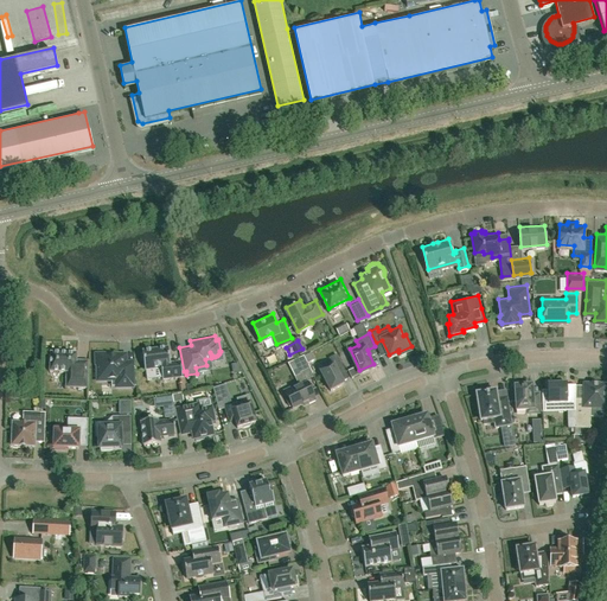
[(145,366),(161,364),(163,376),(183,373),(180,358),(179,358),(170,359),(168,344),(142,347),(142,349),(141,350),(141,355),(144,356),(145,366)]
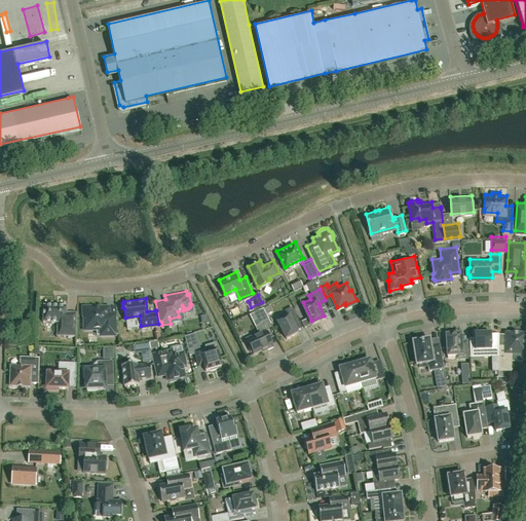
[(44,319),(58,320),(57,333),(76,333),(77,308),(66,308),(66,304),(67,304),(67,303),(43,302),(43,319),(44,319)]
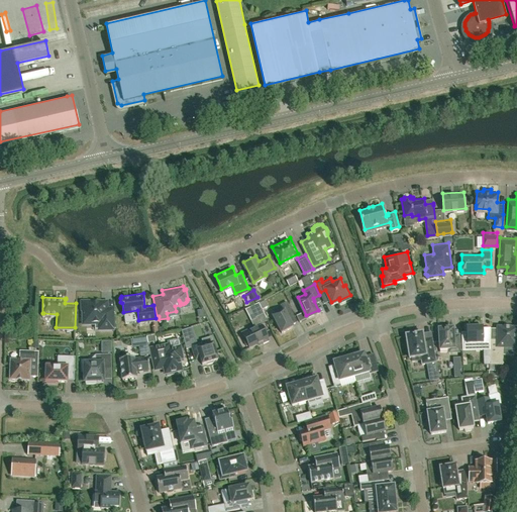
[(265,297),(259,300),(262,306),(268,303),(265,297)]
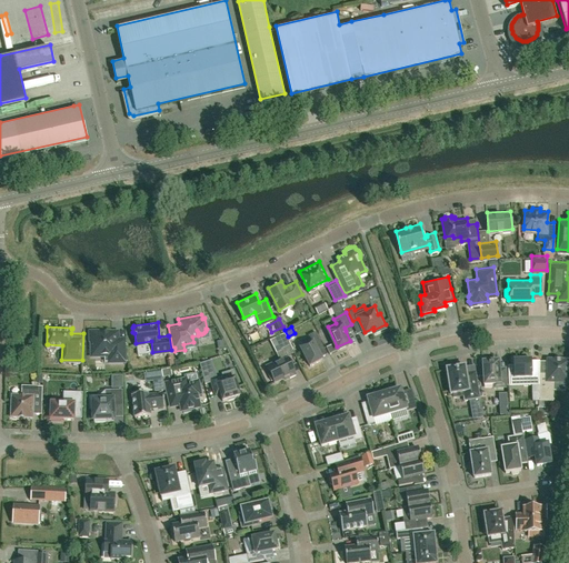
[(128,358),(127,340),(126,334),(117,334),(117,329),(102,329),(102,328),(89,328),(90,339),(91,338),(91,349),(95,352),(109,352),(109,358),(128,358)]
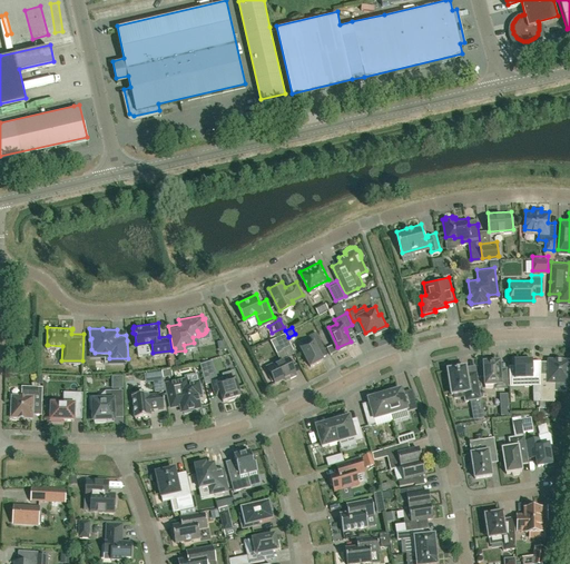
[(301,345),(310,363),(322,356),(316,345),(323,342),(316,328),(308,333),(312,339),(301,345)]
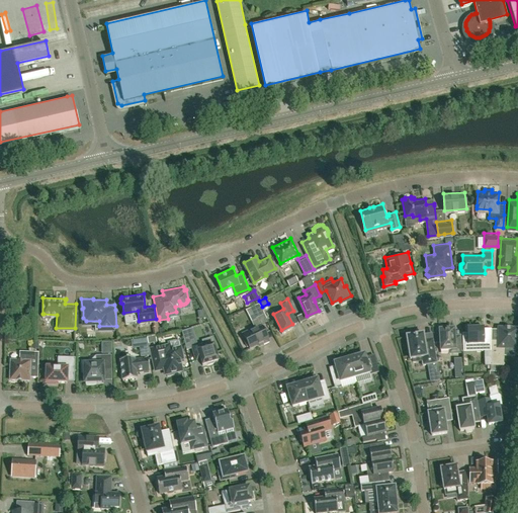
[(260,322),(267,318),(262,307),(259,301),(246,307),(249,313),(254,310),(257,316),(252,318),(256,327),(244,332),(245,335),(243,336),(247,343),(249,342),(250,345),(262,339),(263,341),(269,338),(262,323),(261,324),(260,322)]
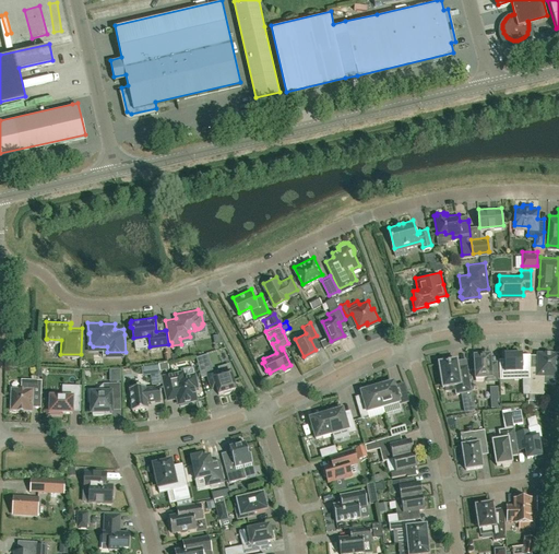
[(530,364),(528,375),(528,390),(543,391),(544,372),(557,373),(558,361),(558,352),(558,351),(556,349),(549,349),(547,351),(536,350),(536,364),(530,364)]
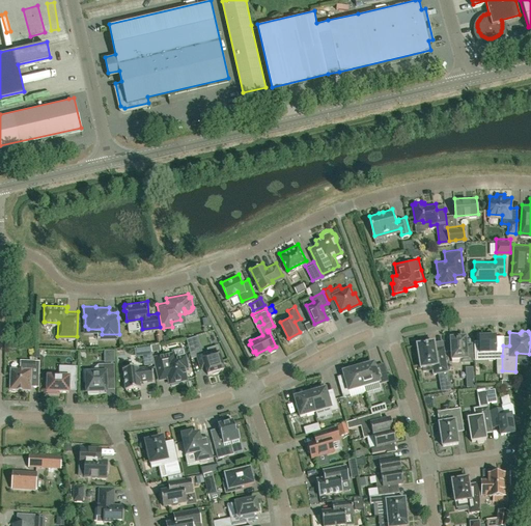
[(503,333),(495,334),(495,332),(479,332),(479,337),(474,338),(474,350),(475,357),(502,356),(503,345),(503,334),(503,333)]
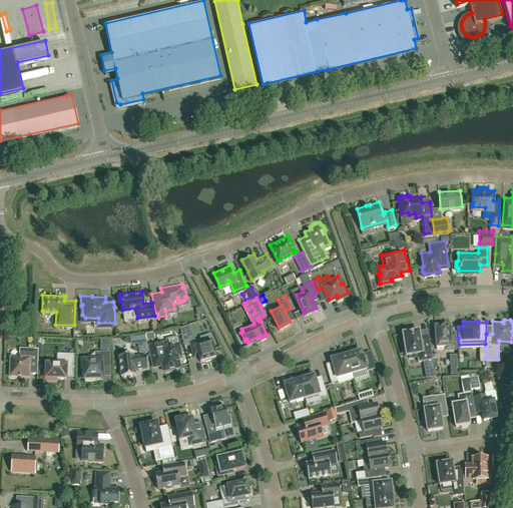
[(189,322),(179,325),(184,342),(189,340),(192,348),(191,348),(193,355),(199,354),(200,358),(204,357),(205,358),(211,357),(211,355),(215,354),(211,339),(201,341),(200,337),(194,338),(189,322)]
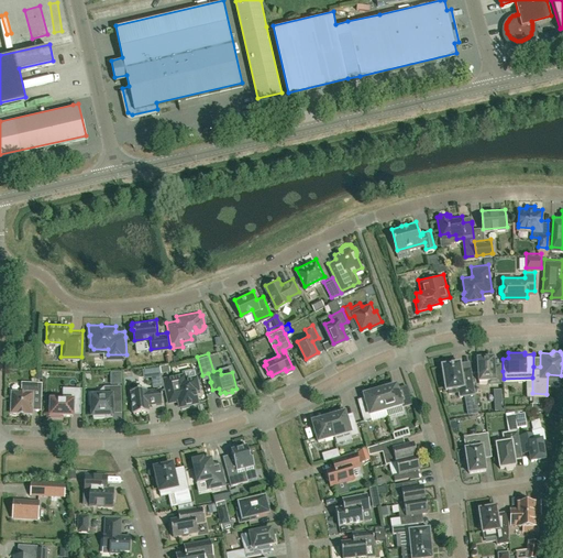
[(488,381),(501,380),(500,360),(494,361),(493,354),(490,354),(489,353),(484,353),(483,354),(477,356),(478,378),(487,378),(488,381)]
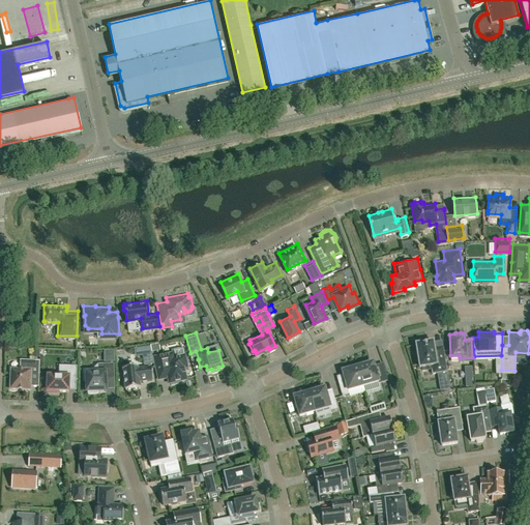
[(435,348),(433,339),(433,338),(424,339),(423,338),(417,339),(417,341),(415,341),(419,365),(422,363),(422,367),(432,365),(433,370),(447,368),(443,347),(435,348)]
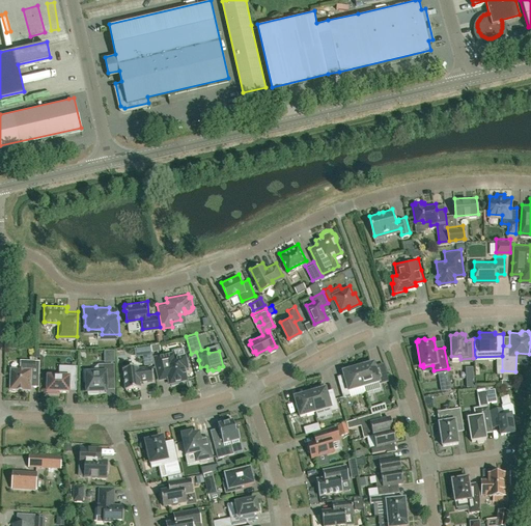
[(151,342),(150,342),(142,343),(143,353),(144,362),(154,360),(151,349),(151,342)]
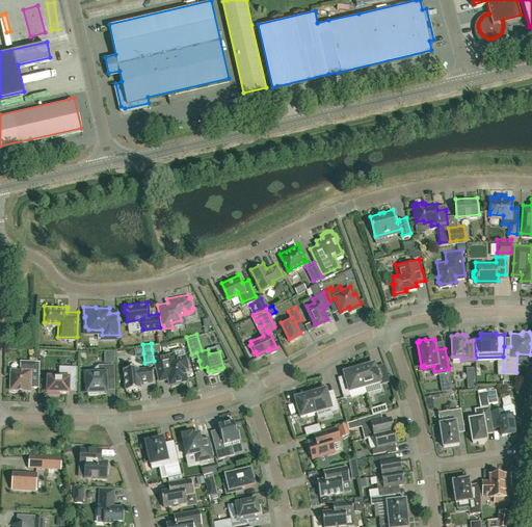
[(105,359),(115,359),(115,347),(105,347),(105,359)]
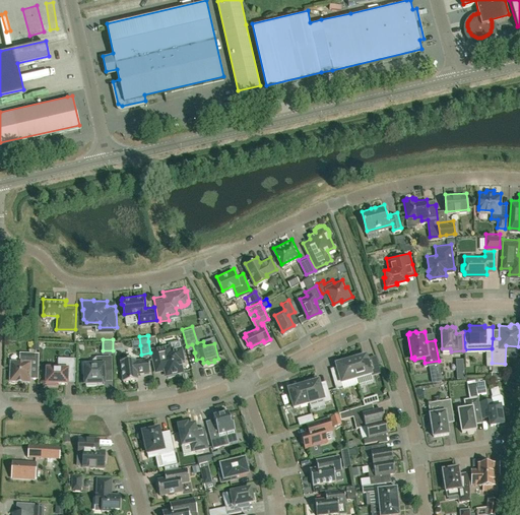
[(182,368),(180,357),(183,356),(181,342),(171,344),(170,340),(151,344),(156,369),(166,367),(167,372),(168,371),(168,374),(175,372),(175,370),(182,368)]
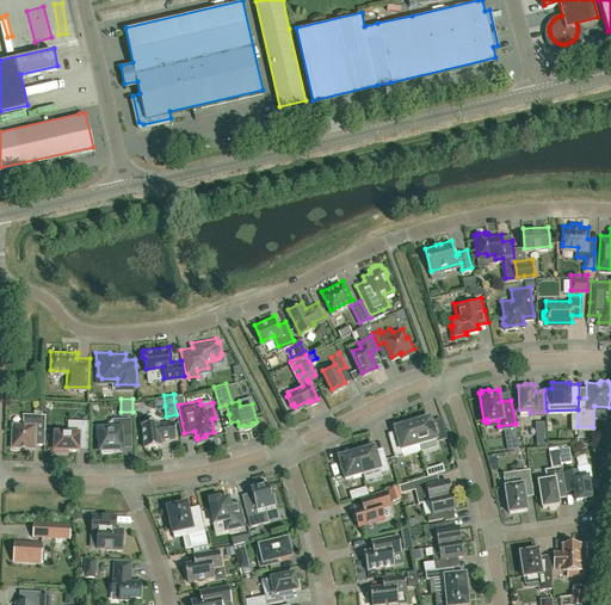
[(45,412),(38,412),(24,411),(23,421),(13,421),(12,437),(11,439),(11,442),(12,443),(12,444),(13,444),(14,445),(17,445),(19,444),(35,445),(36,427),(45,427),(45,412)]
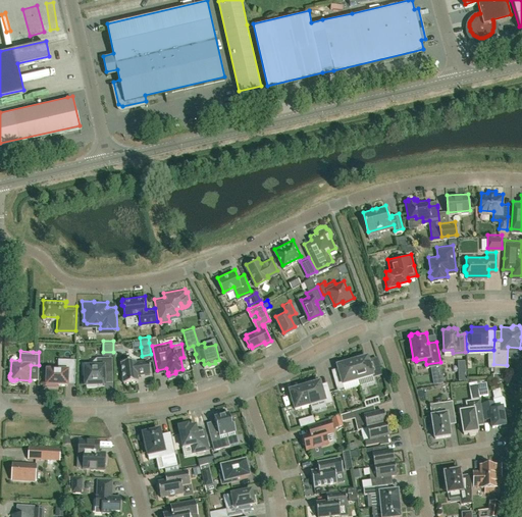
[(352,356),(358,376),(372,372),(367,354),(362,355),(361,353),(357,355),(357,354),(352,356)]
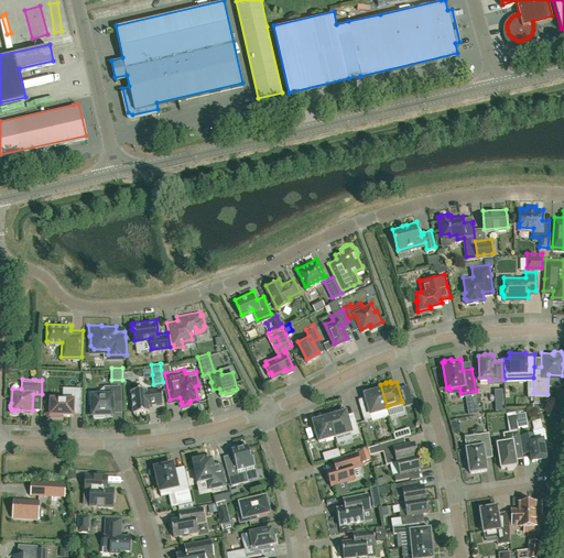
[(99,387),(88,389),(88,402),(91,402),(91,412),(94,412),(94,414),(105,414),(105,412),(112,412),(112,396),(121,396),(120,383),(111,383),(104,383),(99,387)]
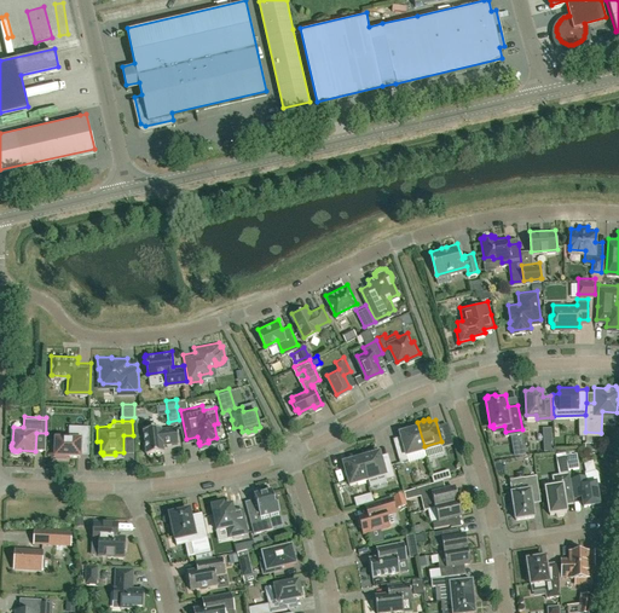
[(406,451),(424,446),(417,422),(410,424),(405,426),(406,428),(399,429),(403,443),(395,444),(399,458),(408,456),(406,451)]
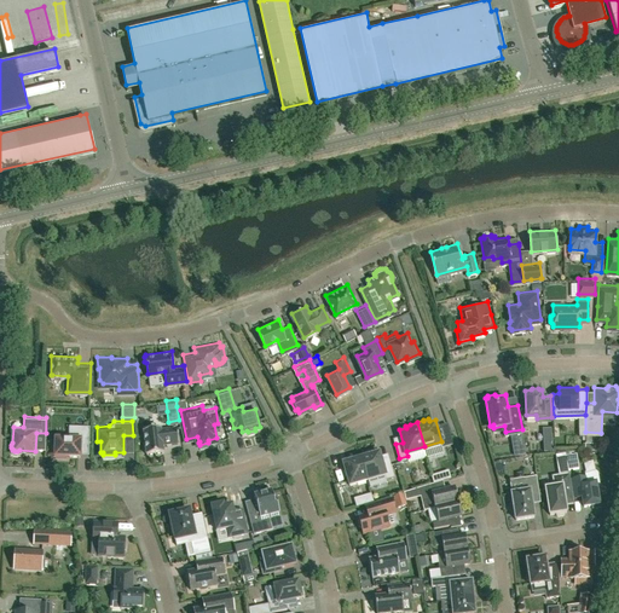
[(554,446),(553,422),(544,422),(545,446),(554,446)]
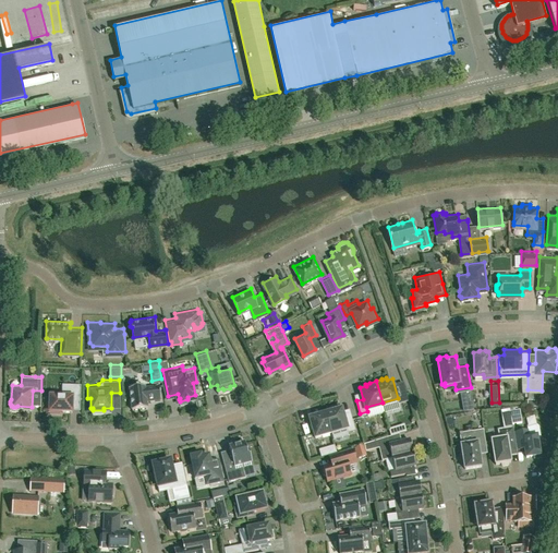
[(70,408),(70,406),(70,403),(72,403),(72,396),(80,396),(81,382),(65,382),(65,393),(50,393),(50,399),(48,399),(47,410),(61,410),(61,408),(70,408)]
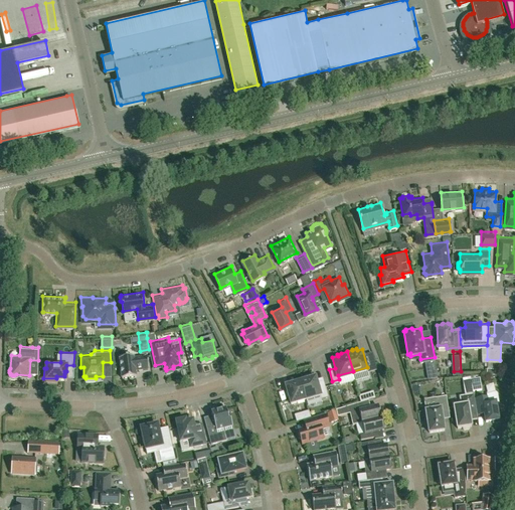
[(134,353),(120,355),(121,364),(120,366),(120,371),(122,372),(122,375),(136,373),(135,367),(149,365),(147,353),(134,354),(134,353)]
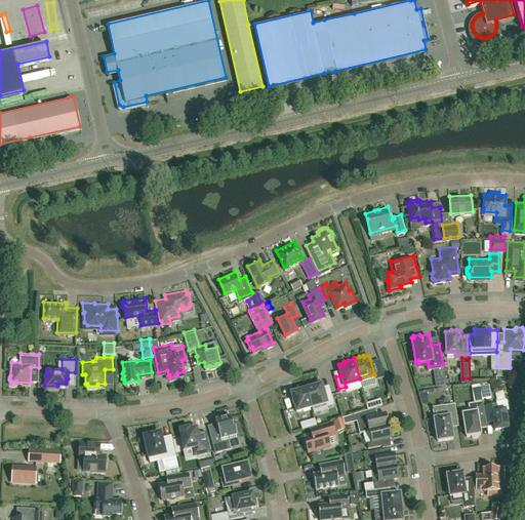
[(471,381),(472,388),(480,387),(479,383),(479,380),(471,381)]
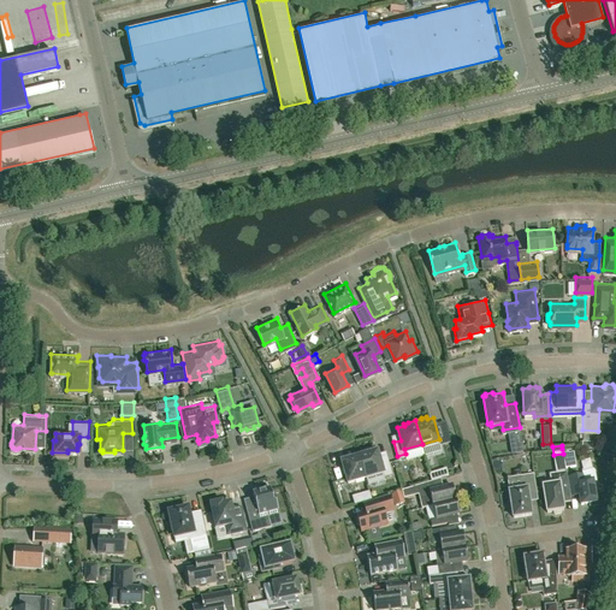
[(359,449),(366,474),(383,468),(384,473),(392,471),(389,457),(380,460),(377,446),(371,449),(371,446),(366,448),(359,449)]
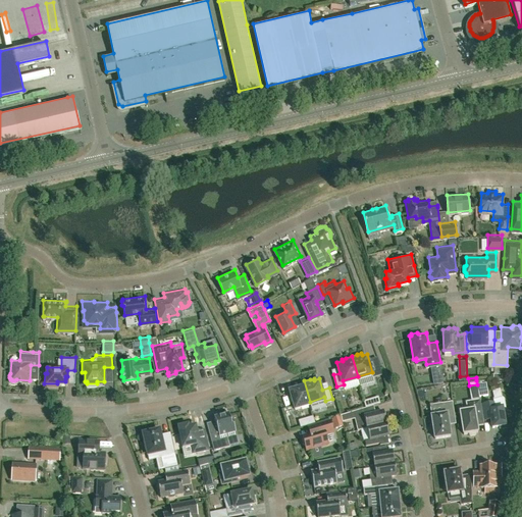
[(485,379),(476,380),(477,384),(478,393),(487,392),(485,379)]
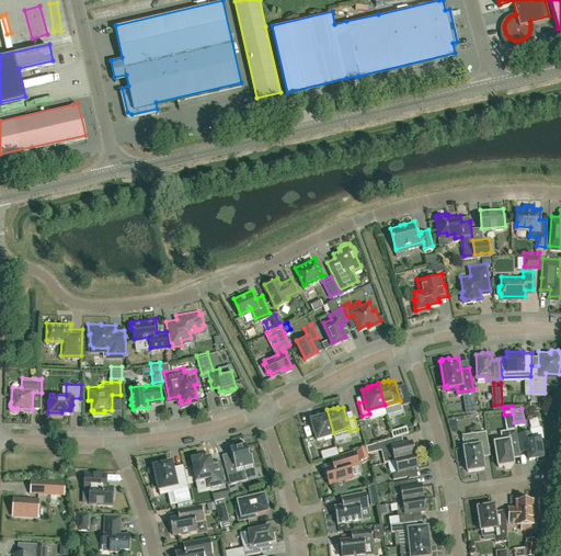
[(317,437),(333,432),(327,409),(320,411),(316,412),(317,415),(311,417),(317,437)]
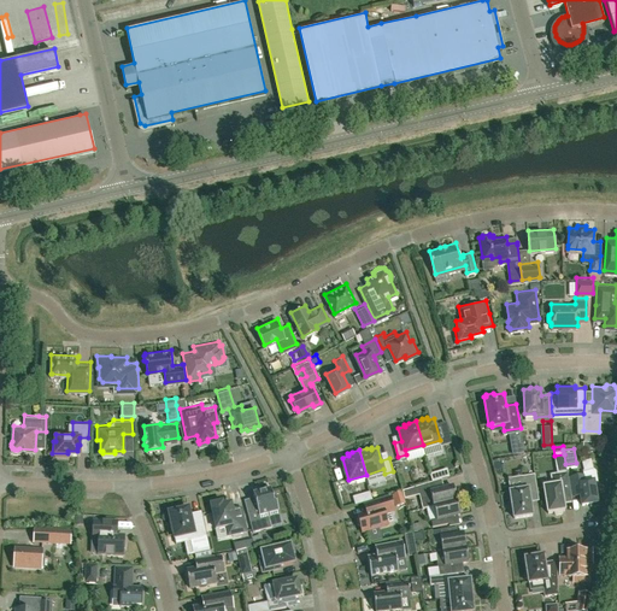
[(583,471),(570,474),(574,493),(581,492),(582,501),(589,500),(589,503),(599,500),(598,488),(595,489),(593,477),(598,476),(595,465),(593,464),(582,465),(583,471)]
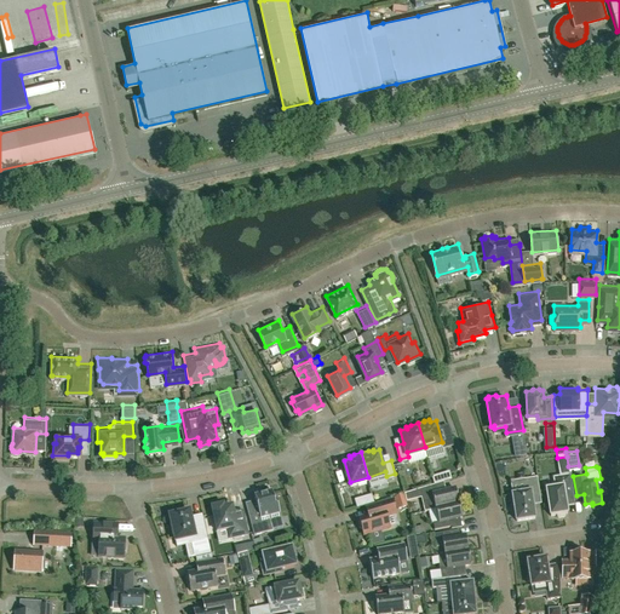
[(434,480),(449,476),(447,468),(431,472),(434,480)]
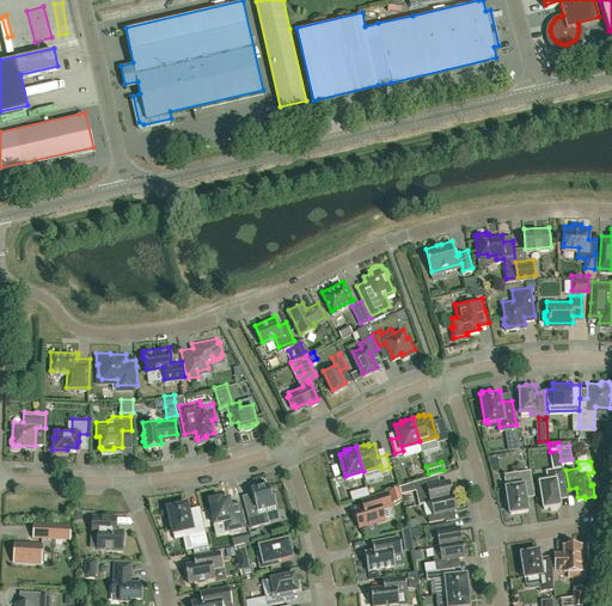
[(560,502),(560,496),(567,495),(565,484),(562,465),(546,467),(549,477),(539,478),(543,505),(550,503),(550,506),(551,507),(557,506),(558,505),(558,502),(560,502)]
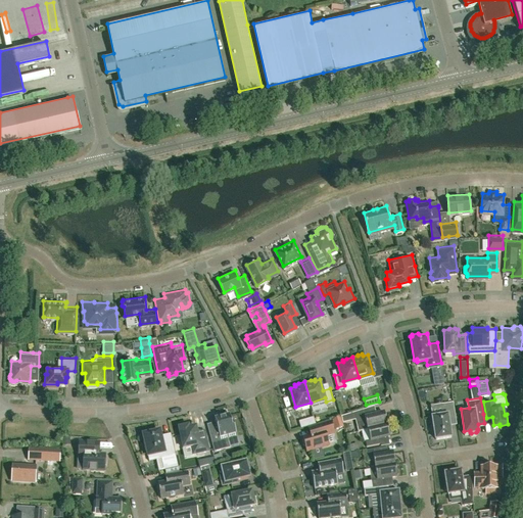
[(452,433),(449,422),(447,412),(455,411),(454,398),(442,401),(444,412),(432,414),(433,422),(434,427),(435,435),(452,433)]
